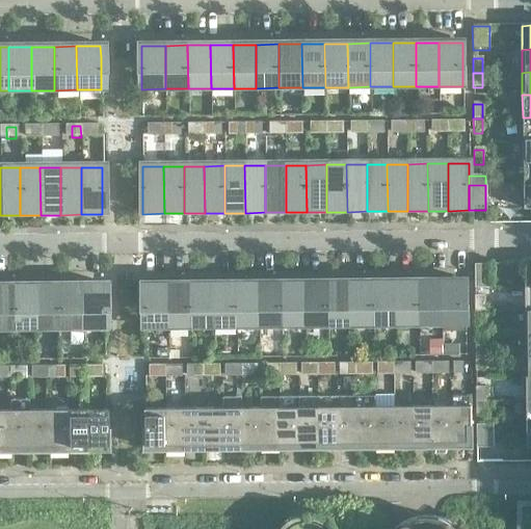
[(490,289),(490,265),(474,265),(474,289),(490,289)]
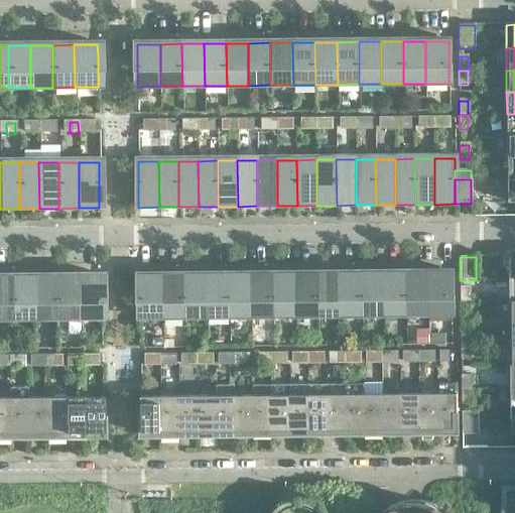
[(452,315),(451,276),(451,272),(427,273),(428,315),(452,315)]
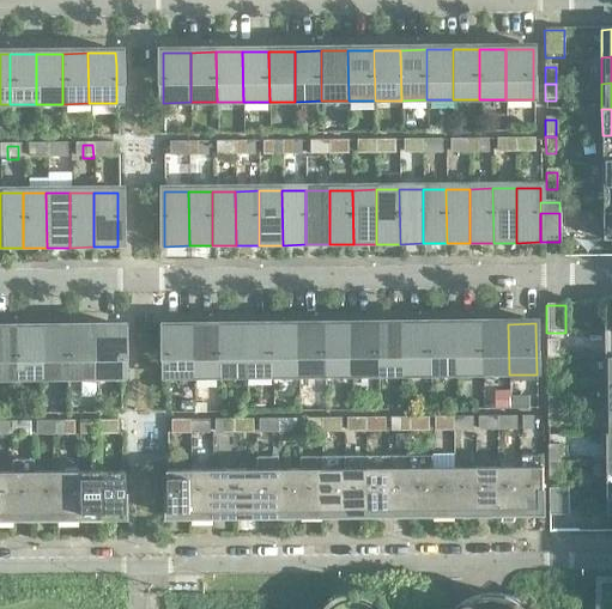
[(430,375),(429,328),(429,324),(403,326),(404,376),(430,375)]
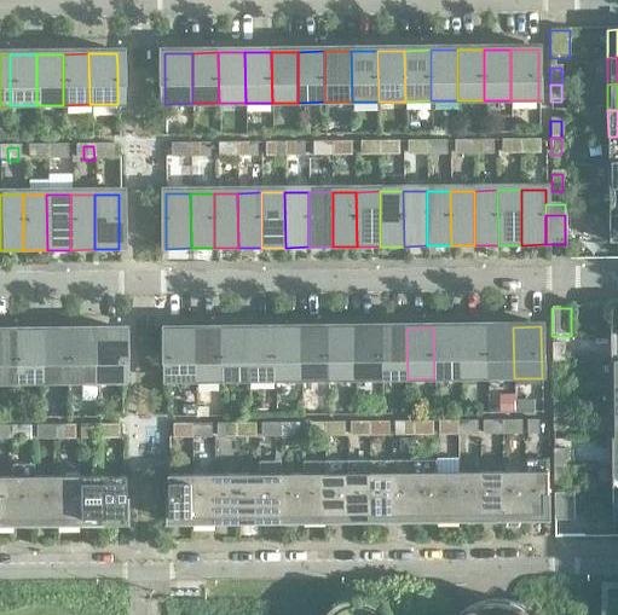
[(461,378),(460,328),(433,328),(433,331),(434,378),(461,378)]
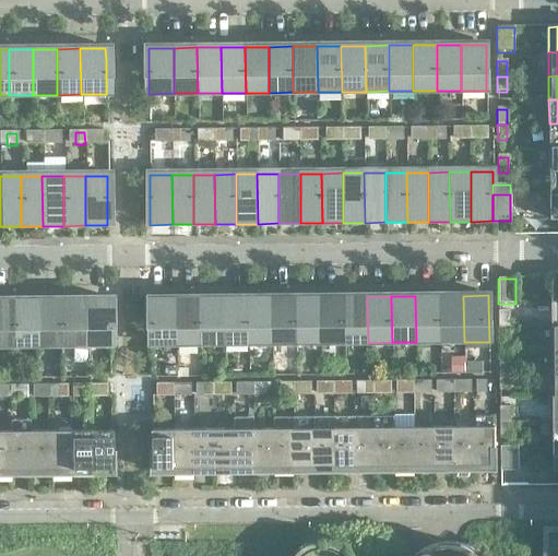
[(440,342),(439,299),(439,296),(415,296),(416,342),(440,342)]
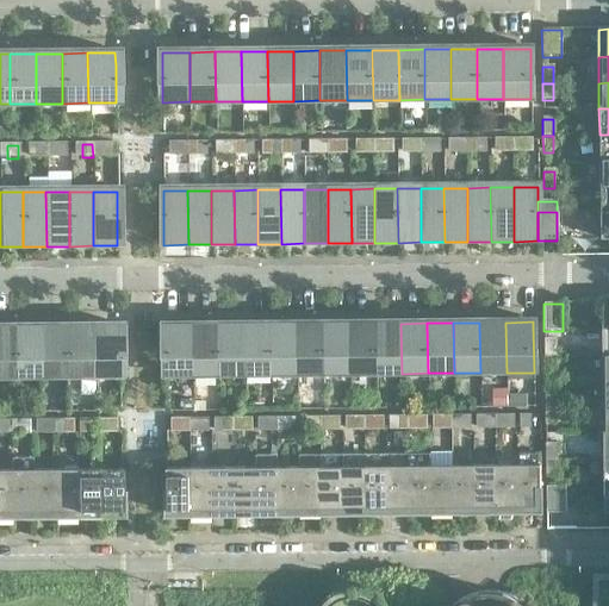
[(507,373),(505,323),(479,323),(479,326),(480,373),(507,373)]
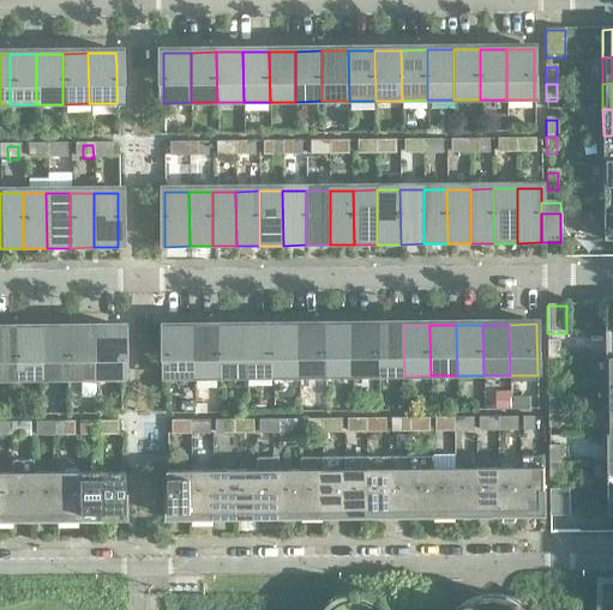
[(325,376),(325,330),(325,326),(299,327),(299,378),(325,376)]
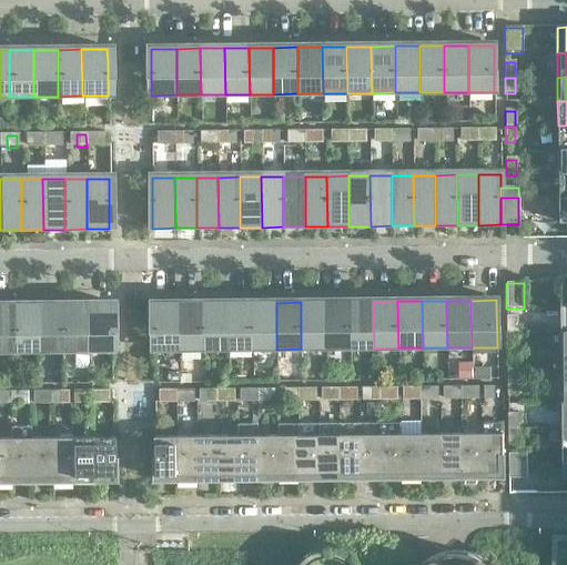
[(325,349),(325,302),(301,302),(301,305),(301,349),(325,349)]
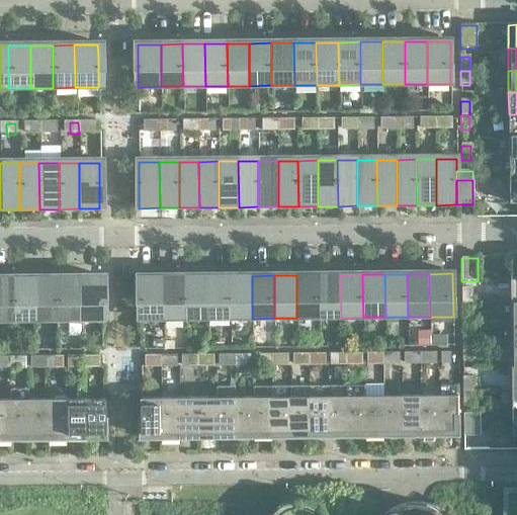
[(319,318),(319,277),(319,275),(296,275),(296,318),(319,318)]
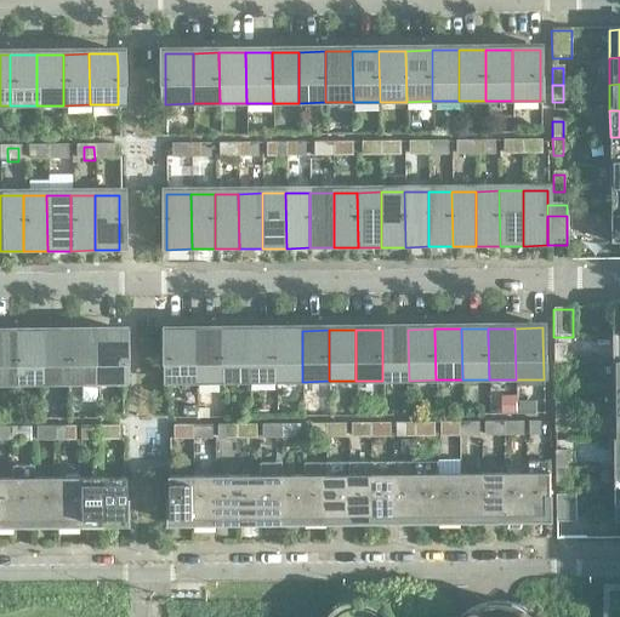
[(409,381),(408,330),(382,330),(382,332),(382,381),(409,381)]
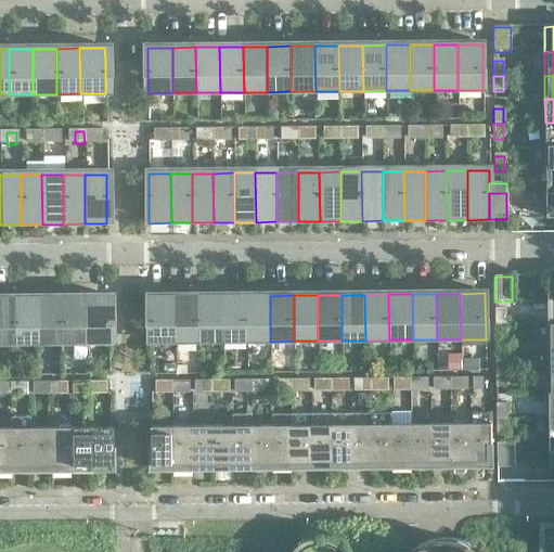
[(175,342),(175,296),(150,297),(150,343),(175,342)]
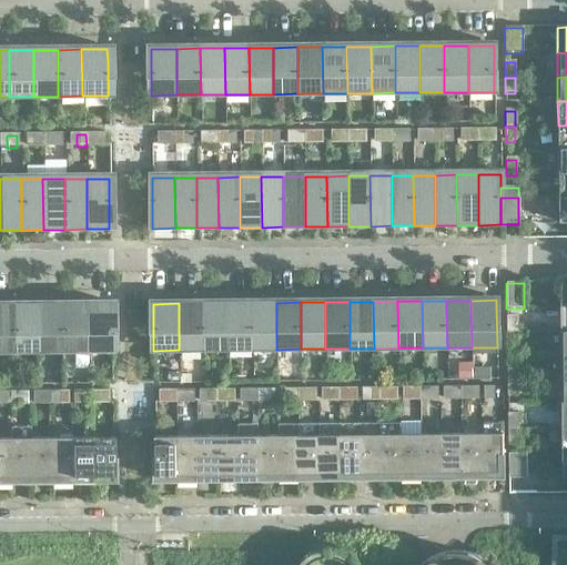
[(203,350),(203,306),(203,303),(179,303),(179,350),(203,350)]
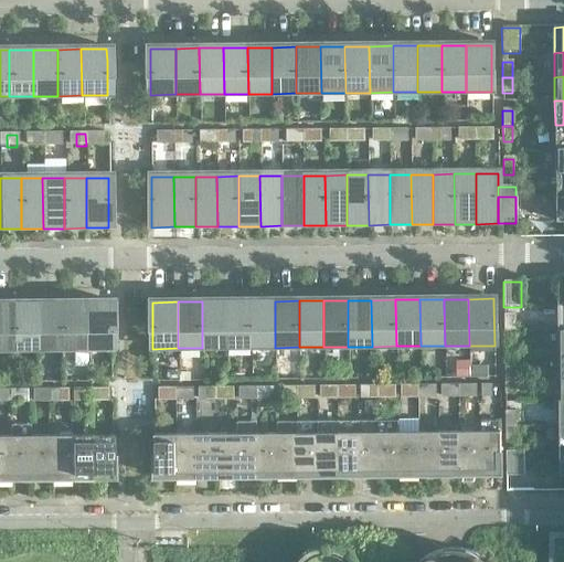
[(226,348),(226,301),(202,301),(202,305),(202,348),(226,348)]
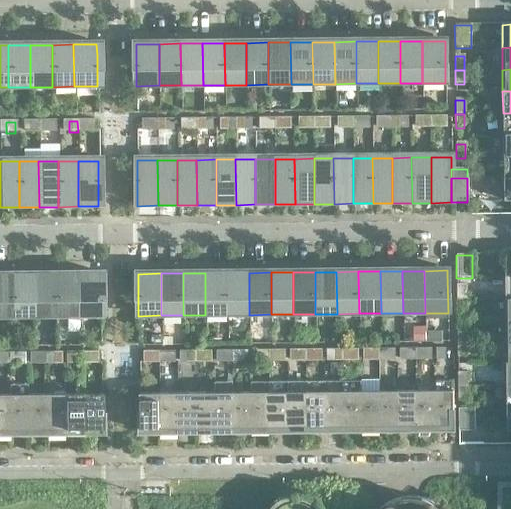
[(227,315),(227,275),(227,273),(205,273),(205,315),(227,315)]
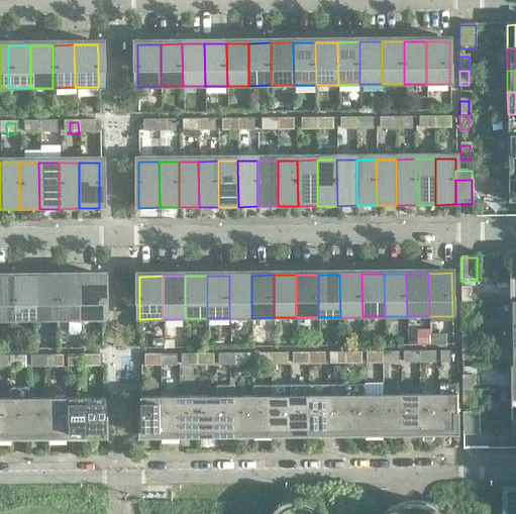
[(251,318),(251,276),(229,276),(229,278),(229,318),(251,318)]
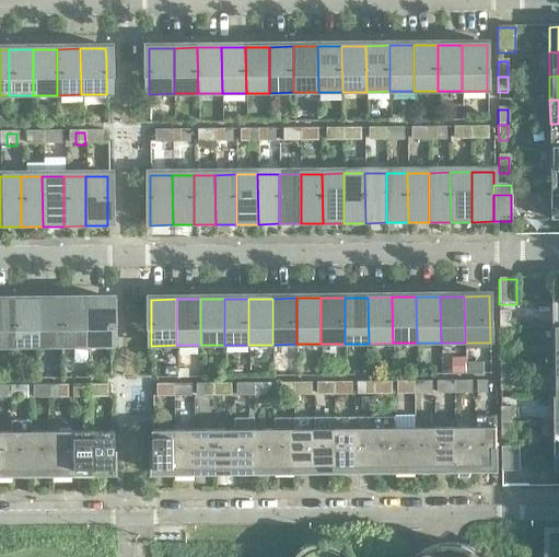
[(0,347),(12,347),(11,303),(11,300),(0,300),(0,347)]
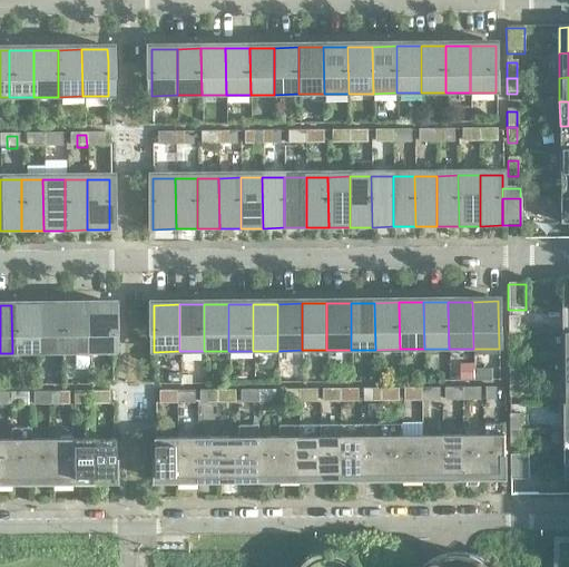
[(37,353),(36,305),(11,305),(11,309),(12,353),(37,353)]
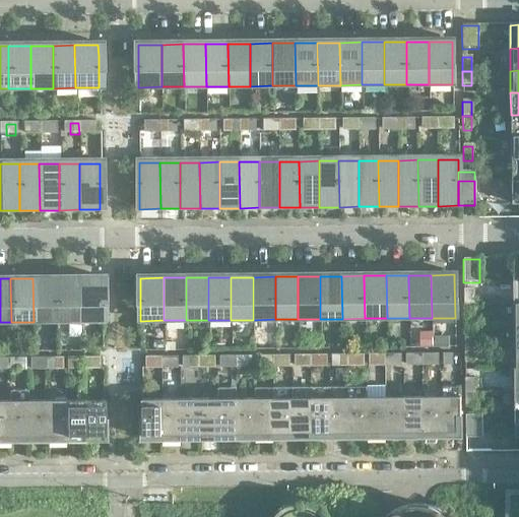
[(55,322),(55,281),(55,278),(33,278),(34,322),(55,322)]
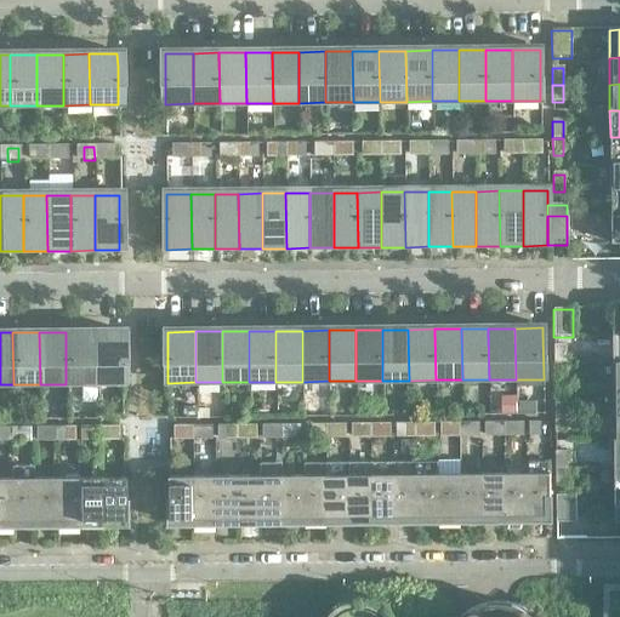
[(92,383),(92,332),(66,332),(66,336),(66,384),(92,383)]
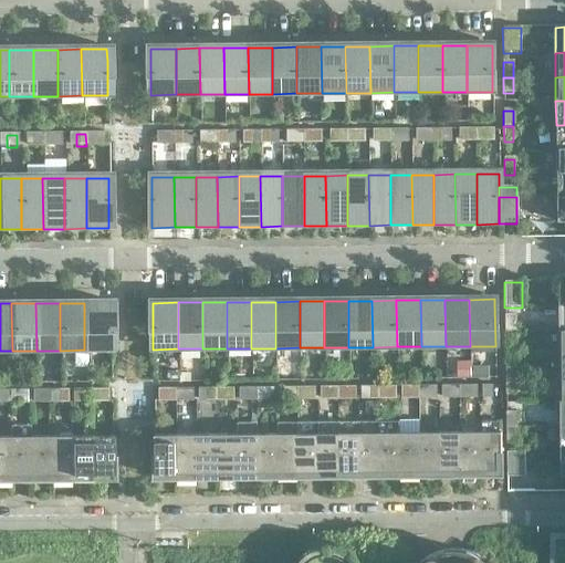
[(110,350),(110,315),(110,303),(106,303),(84,303),(84,350),(110,350)]
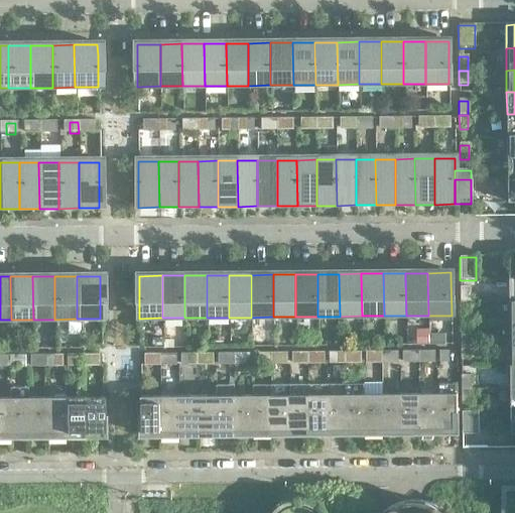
[(469,302),(469,288),(460,288),(461,302),(469,302)]
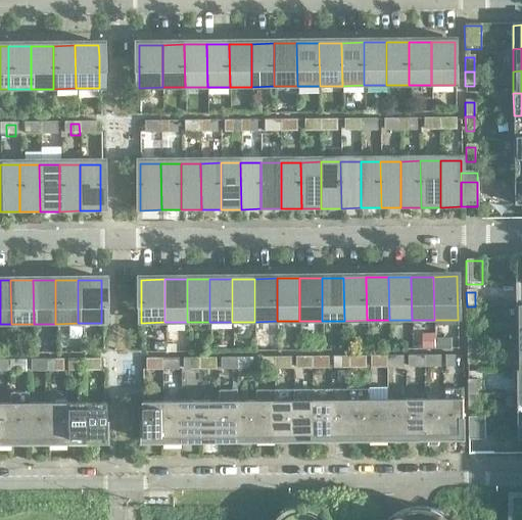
[(475,321),(475,306),(467,306),(467,321),(475,321)]
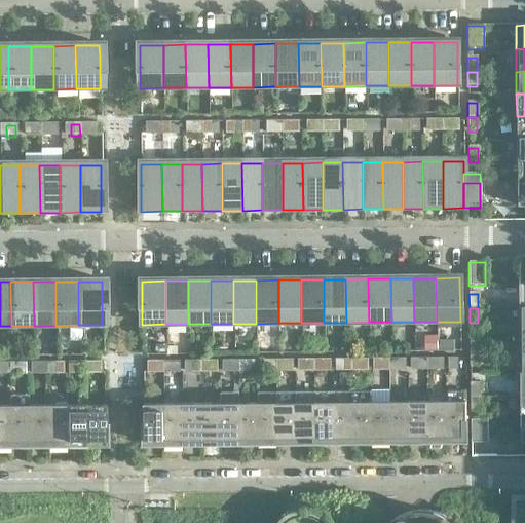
[(425,334),(426,349),(462,349),(462,333),(425,334)]
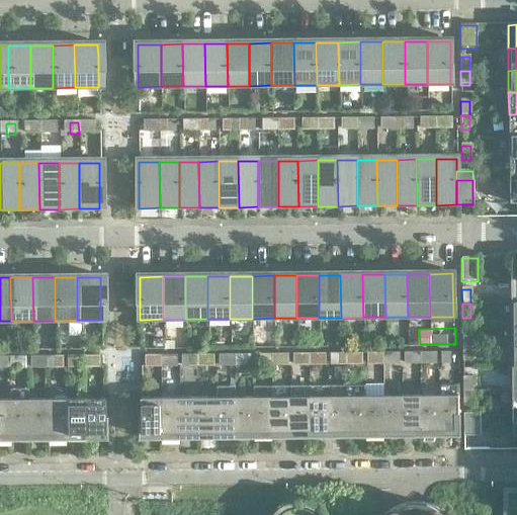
[(471,348),(471,334),(462,334),(462,348),(471,348)]
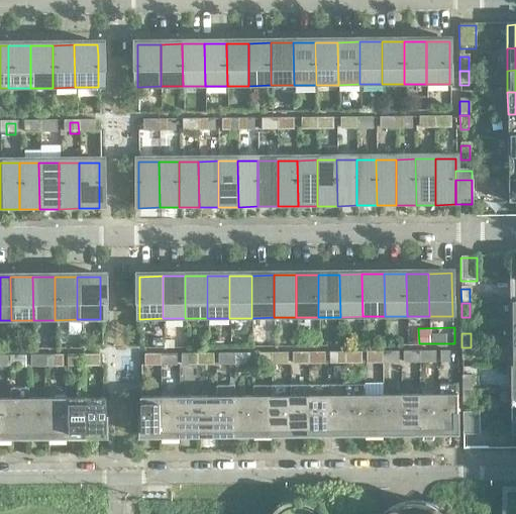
[(471,361),(471,347),(461,347),(461,362),(471,361)]
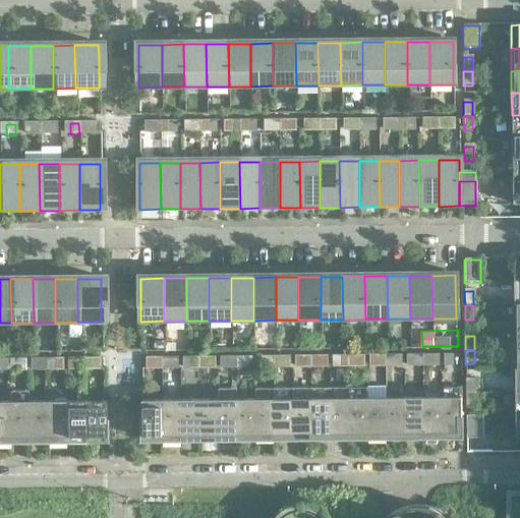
[(452,366),(452,356),(444,356),(444,366),(452,366)]
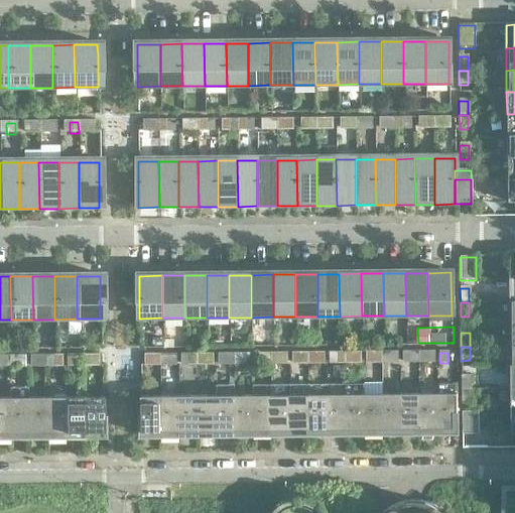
[(470,390),(470,377),(461,377),(461,390),(470,390)]
